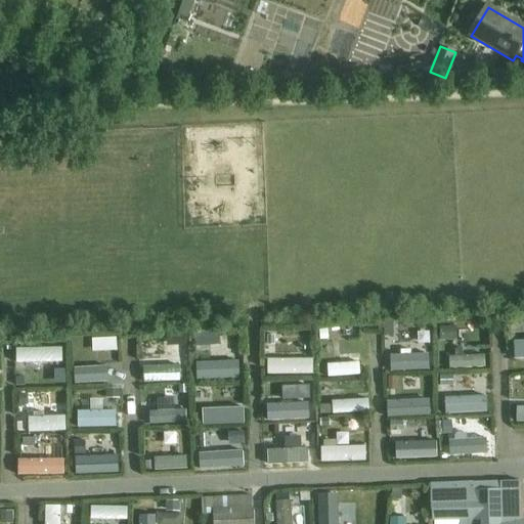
[(523,342),(514,343),(515,360),(523,359),(523,342)]
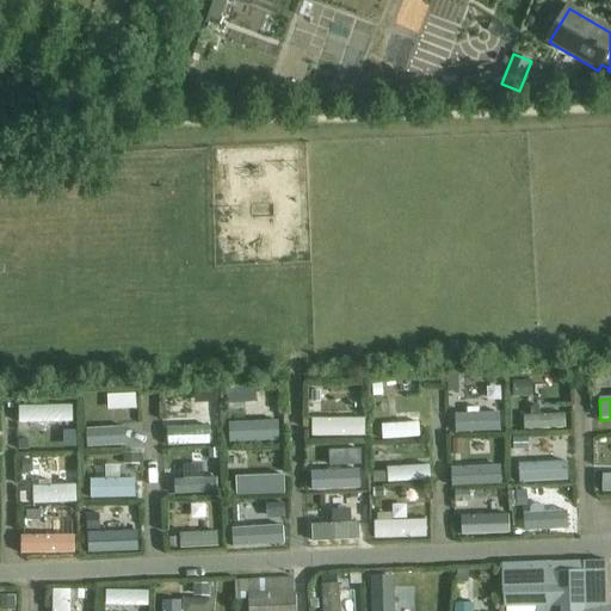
[(148,432),(159,431),(156,409),(146,411),(148,432)]
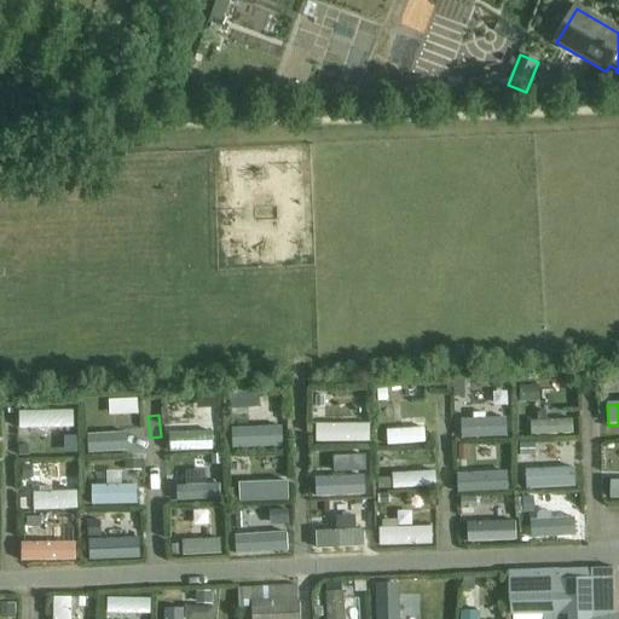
[(462,439),(505,438),(504,424),(480,424),(480,415),(469,416),(469,424),(462,424),(462,439)]
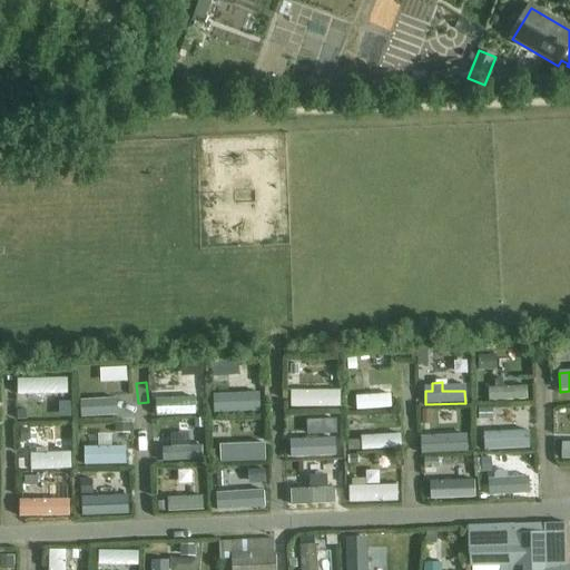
[(526,386),(488,389),(488,402),(526,400),(526,386)]
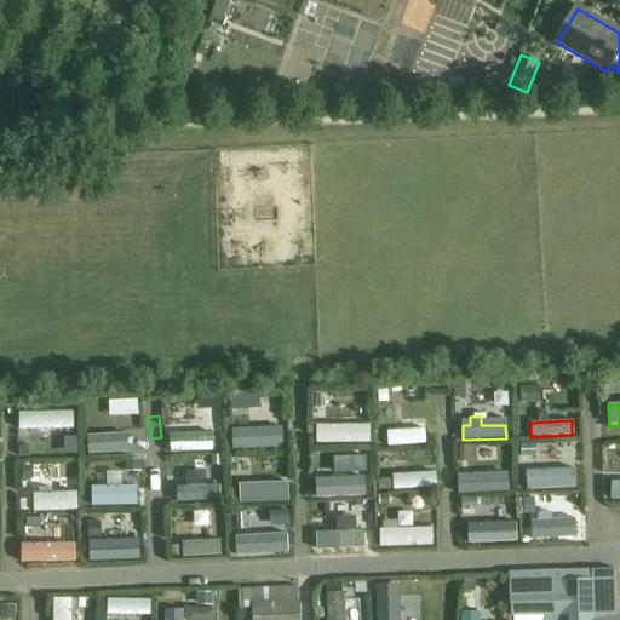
[(233,449),(274,448),(274,434),(242,435),(241,425),(231,425),(233,449)]
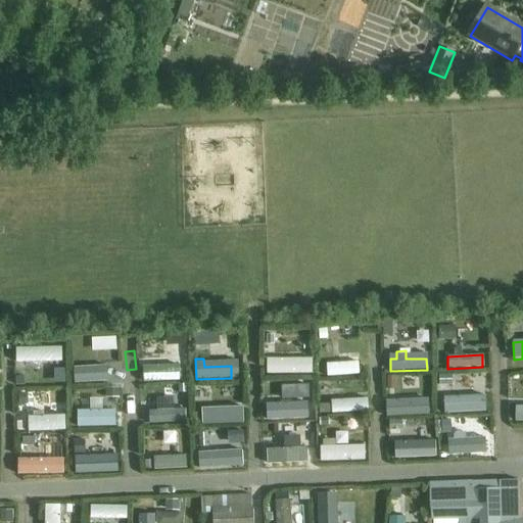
[(358,361),(317,363),(318,376),(359,374),(358,361)]
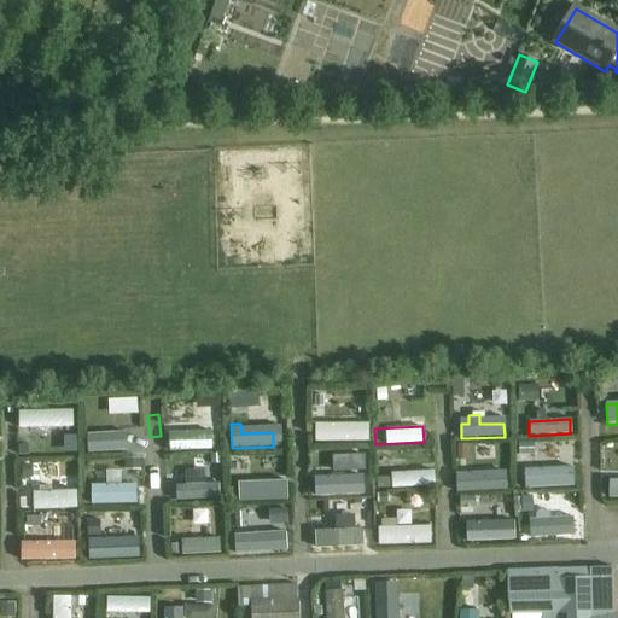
[(360,429),(318,429),(318,442),(360,442),(360,429)]
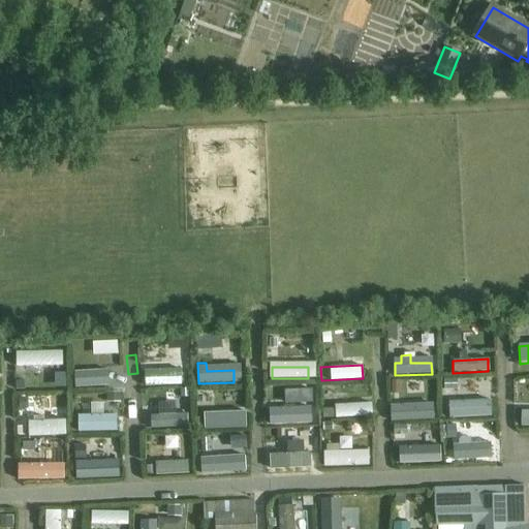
[(185,370),(143,372),(144,386),(186,384),(185,370)]
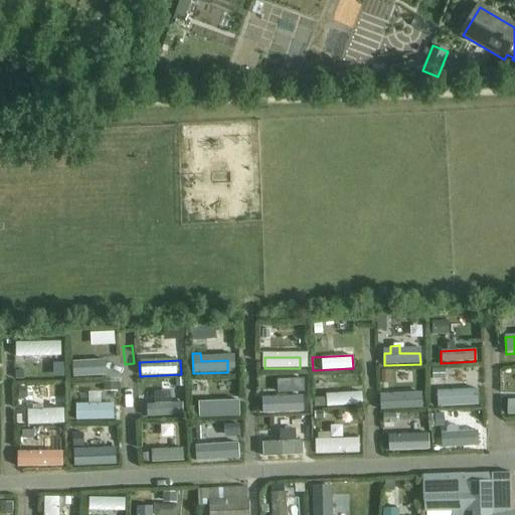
[(83,379),(112,377),(111,367),(95,368),(95,363),(82,364),(83,379)]
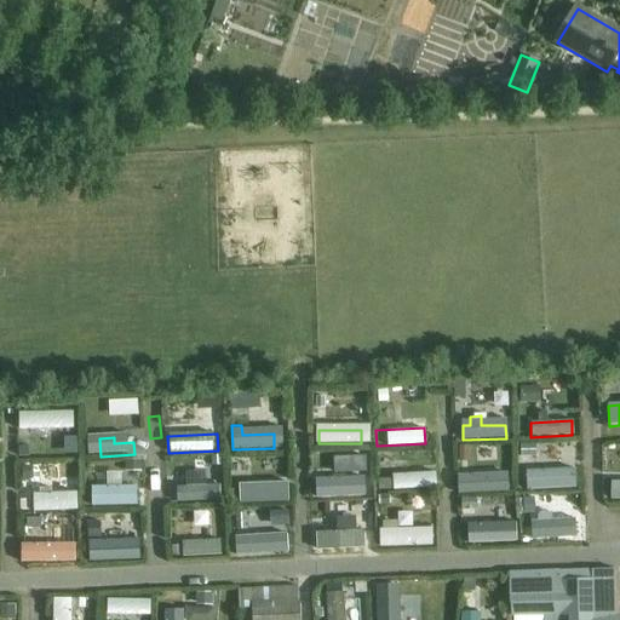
[(33,458),(70,457),(70,442),(32,443),(32,440),(27,441),(27,446),(33,445),(33,458)]
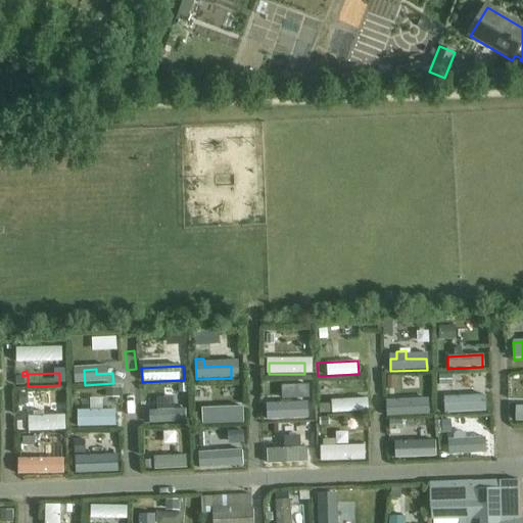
[(326,399),(337,399),(337,380),(326,380),(326,399)]
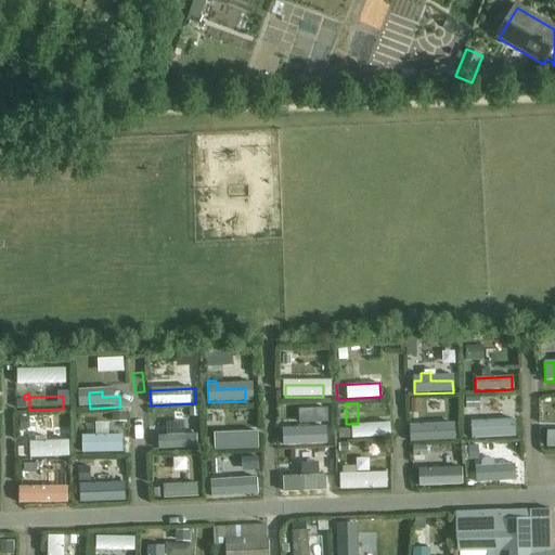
[(475,438),(514,436),(514,424),(489,425),(489,418),(476,420),(476,426),(475,426),(475,438)]
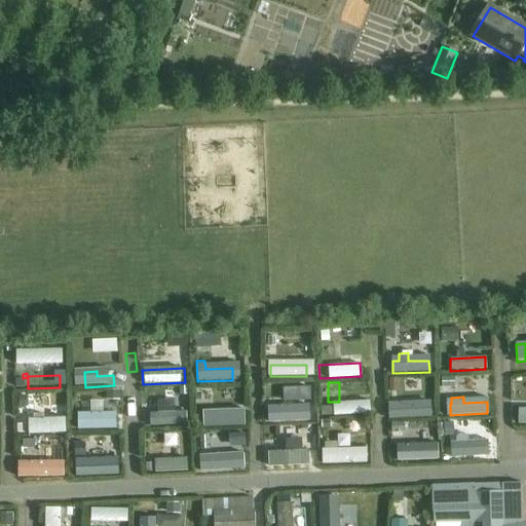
[(428,404),(387,406),(388,418),(429,416),(428,404)]
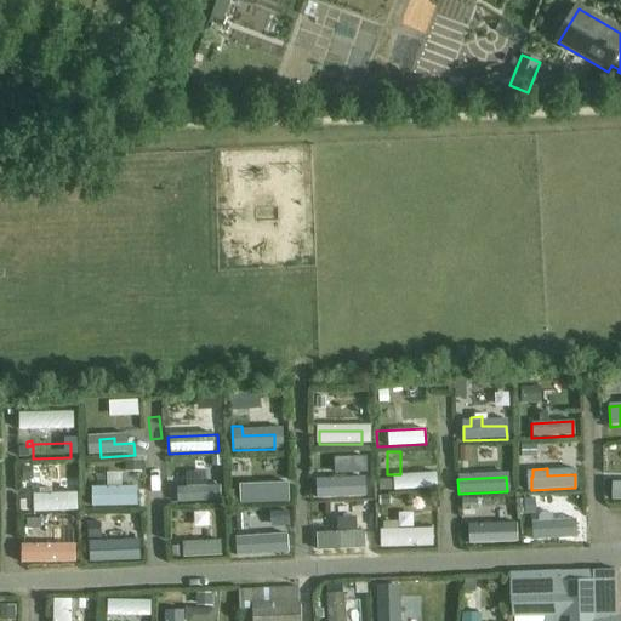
[(176,506),(222,503),(222,489),(192,490),(192,484),(181,484),(181,490),(175,490),(176,506)]
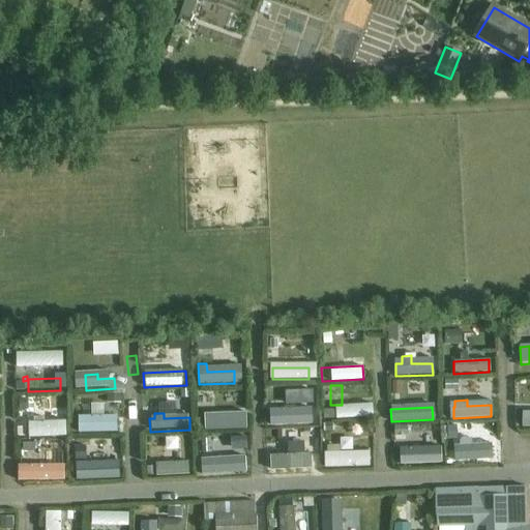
[(307,413),(276,414),(277,427),(307,425),(307,413)]
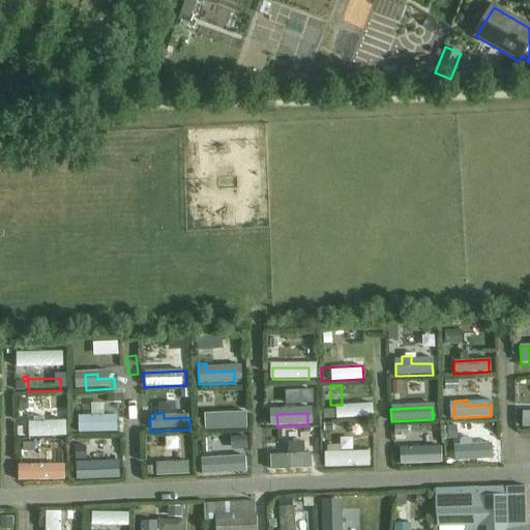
[(242,415),(205,417),(206,429),(242,428),(242,415)]
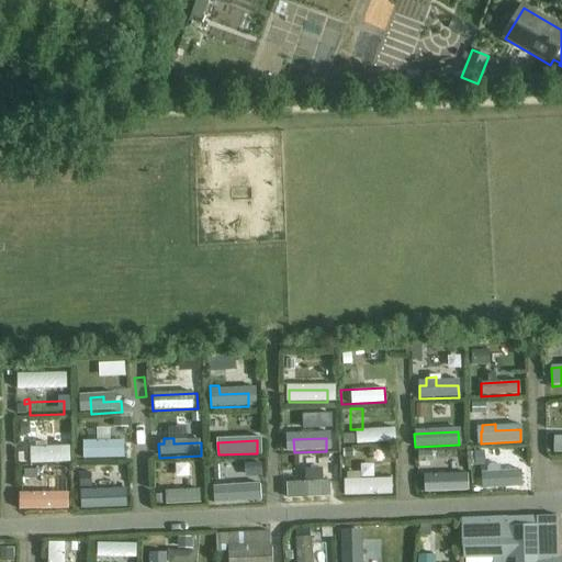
[(30,464),(69,462),(68,447),(46,448),(46,442),(35,444),(35,448),(29,448),(30,464)]
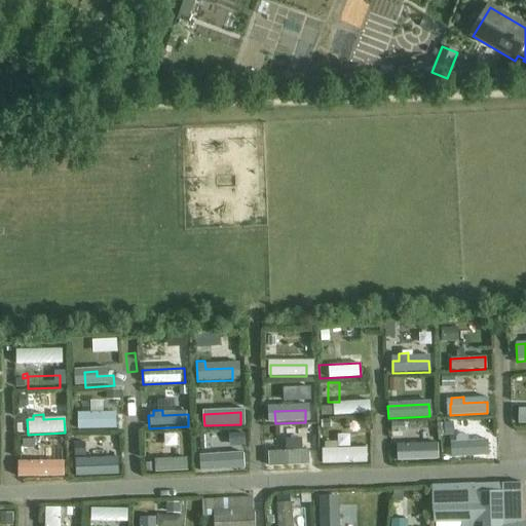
[(110,416),(74,417),(75,429),(110,428),(110,416)]
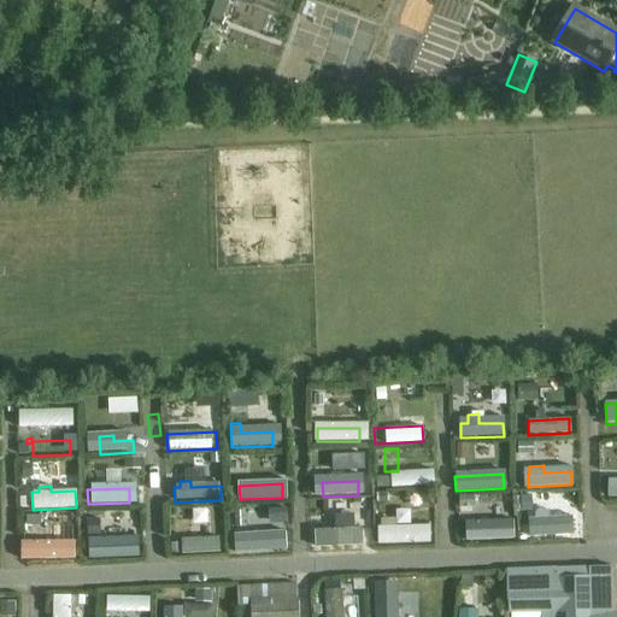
[(363,500),(331,501),(331,515),(363,513),(363,500)]
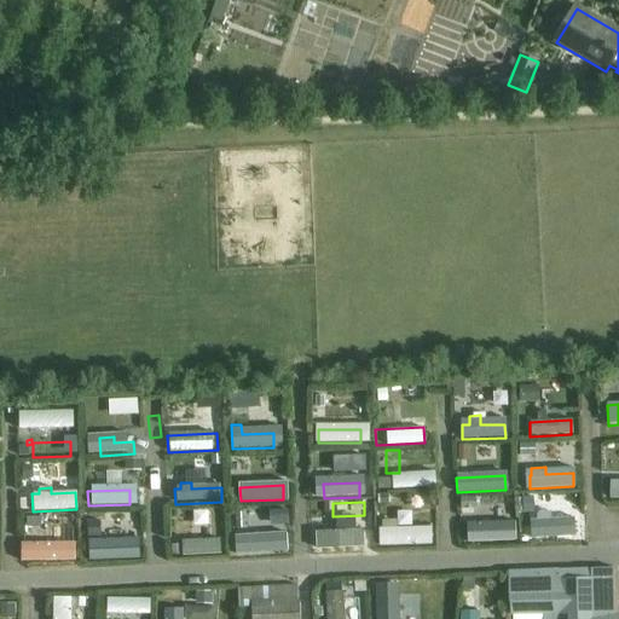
[(80,521),(52,522),(52,531),(34,531),(34,547),(81,545),(80,521)]
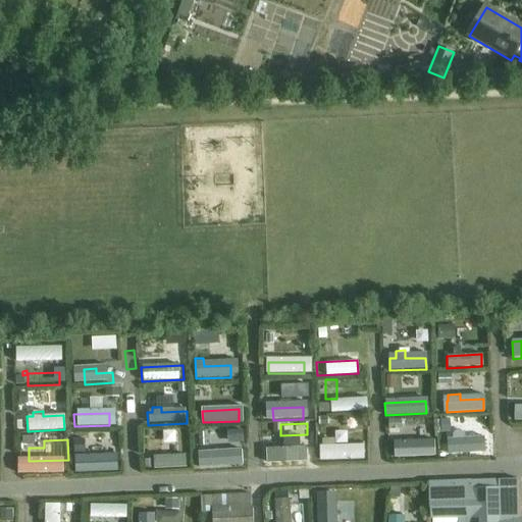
[(320,461),(363,460),(362,446),(333,447),(333,440),(320,440),(320,447),(319,447),(320,461)]
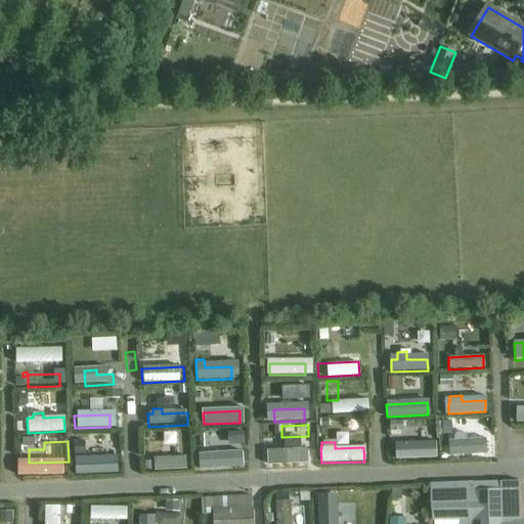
[(202,468),(242,466),(241,453),(218,454),(217,448),(209,448),(209,454),(202,454),(202,468)]
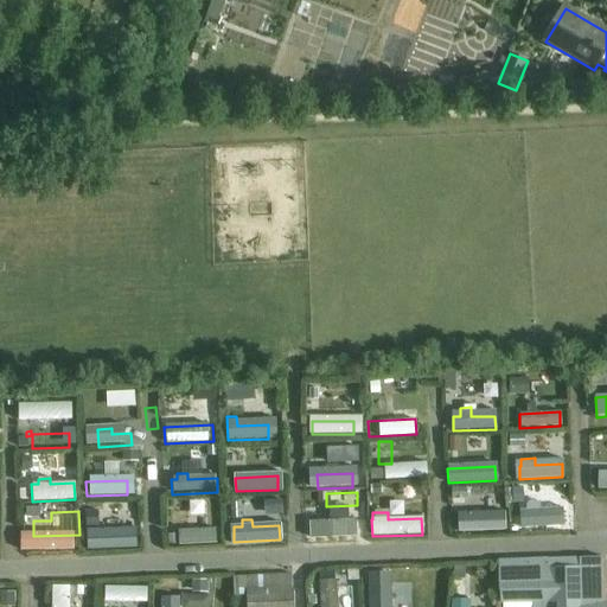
[(355,521),(310,523),(310,540),(356,537),(355,521)]
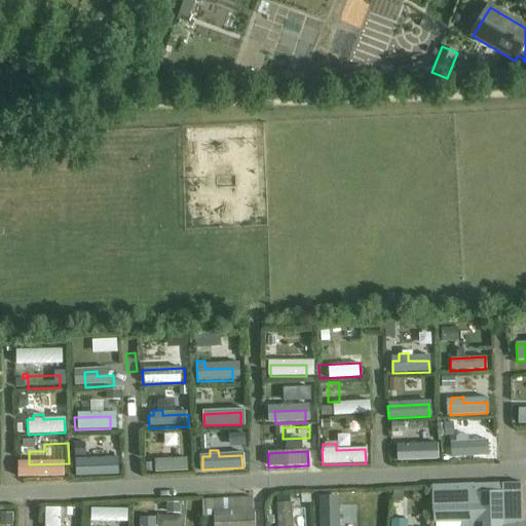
[(431,451),(402,453),(403,463),(433,460),(431,451)]
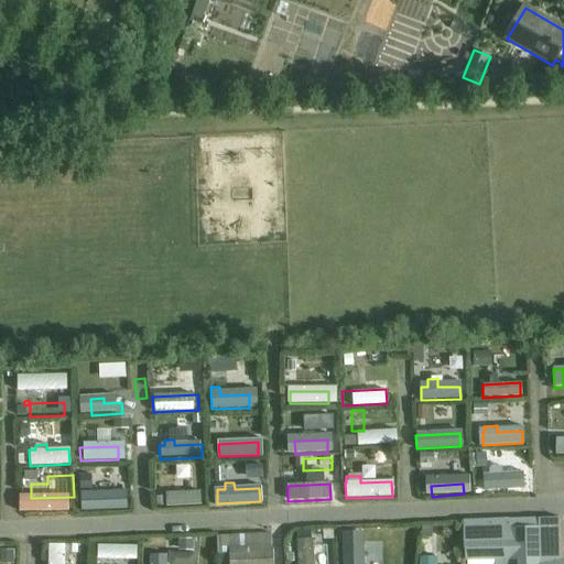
[(199,492),(165,494),(165,507),(199,506),(199,492)]
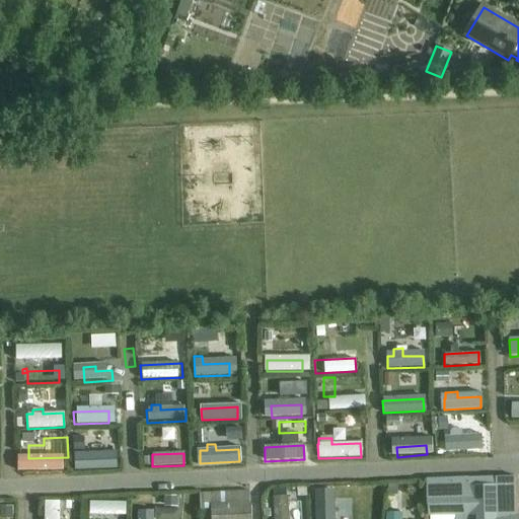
[(72,470),(112,469),(112,456),(71,457),(72,470)]
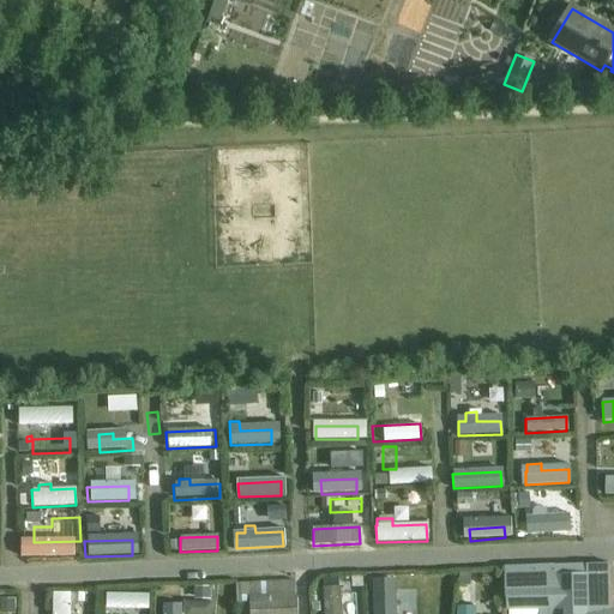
[(38,557),(72,557),(72,542),(37,542),(38,557)]
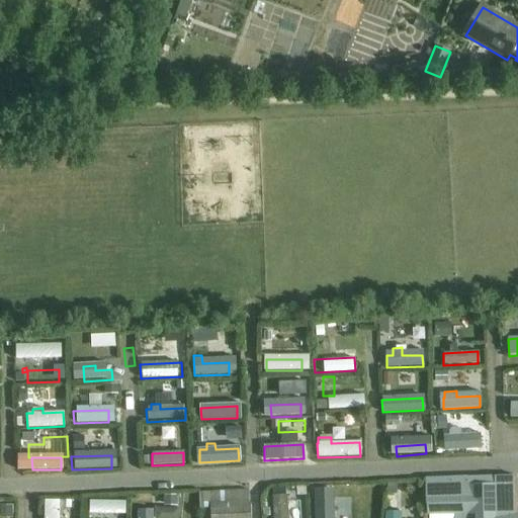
[(513,477),(425,480),(426,515),(453,515),(453,517),(516,517),(517,515),(514,515),(513,477)]
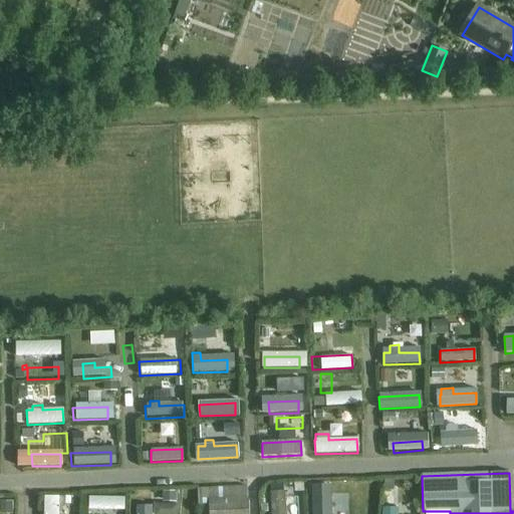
[(245,486),(197,489),(198,505),(208,505),(208,513),(248,513),(247,498),(246,498),(245,486)]
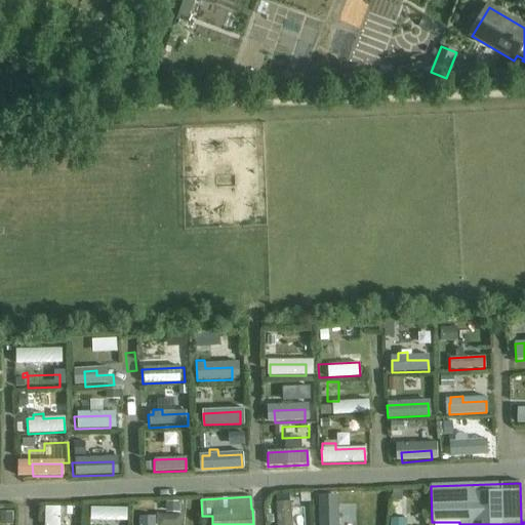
[(315,499),(315,524),(329,524),(329,498),(315,499)]
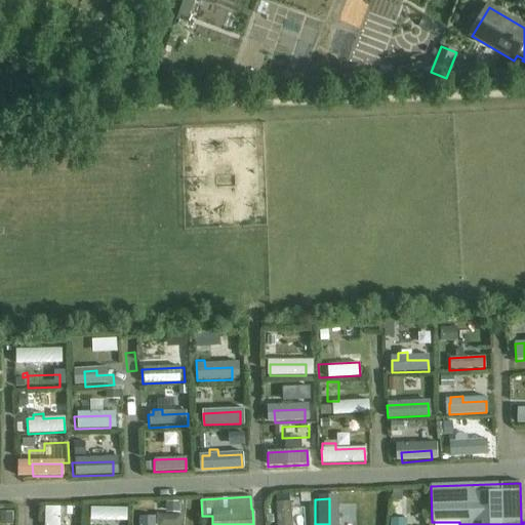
[(276,502),(276,524),(290,524),(290,501),(276,502)]
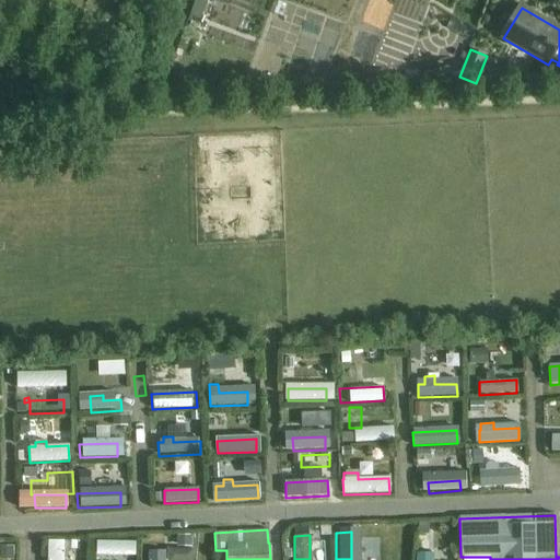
[(148,539),(147,559),(163,559),(163,539),(148,539)]
